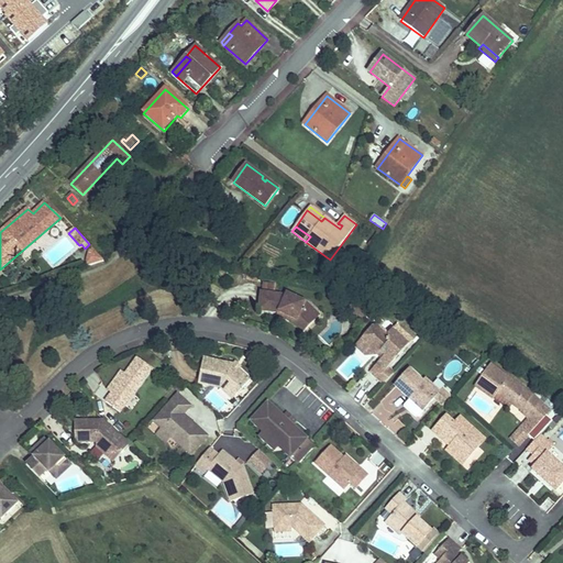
[(87,261),(88,266),(105,261),(94,249),(89,252),(87,261)]
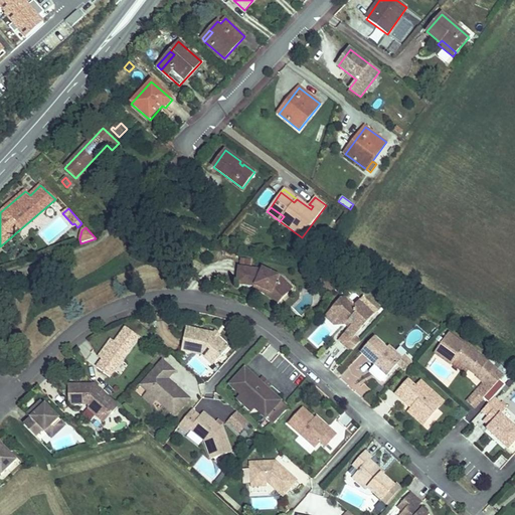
[(272,293),(280,302),(289,293),(288,292),(277,282),(280,277),(263,269),(262,271),(258,270),(250,269),(251,260),(240,258),(239,267),(238,267),(236,285),(254,287),(255,286),(259,287),(259,286),(264,288),(263,289),(272,293)]
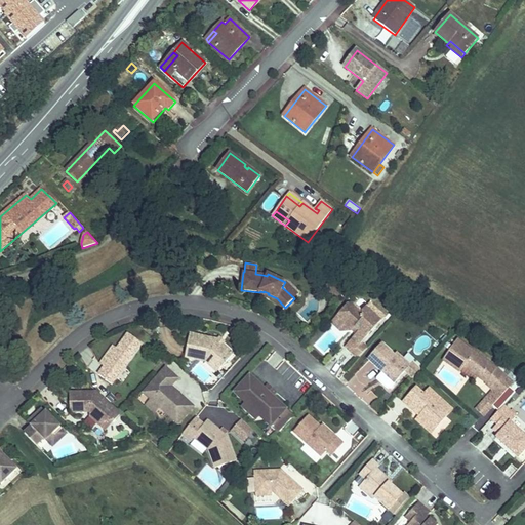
[(282,287),(293,297),(296,293),(285,282),(282,287)]
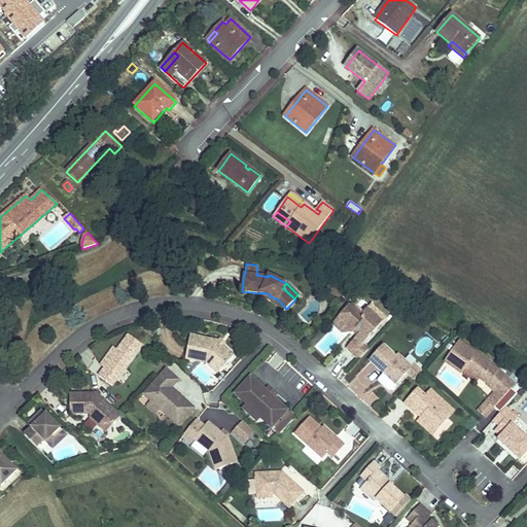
[(336,294),(337,295),(339,290),(340,291),(341,287),(329,285),(327,292),(336,294)]
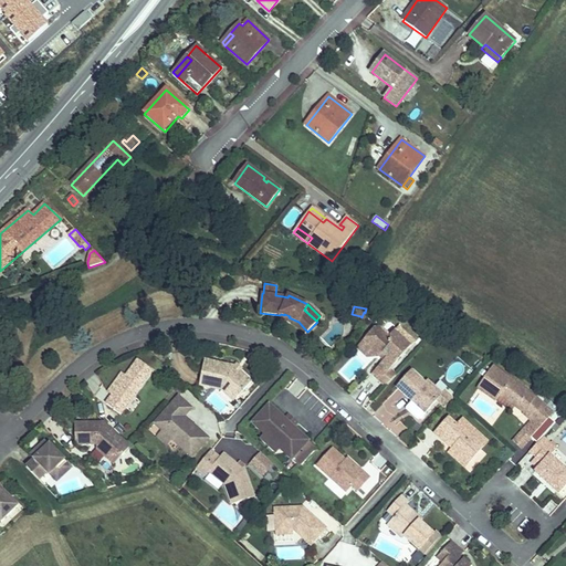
[(362,317),(367,322),(374,315),(367,308),(366,308),(365,313),(364,312),(362,317)]
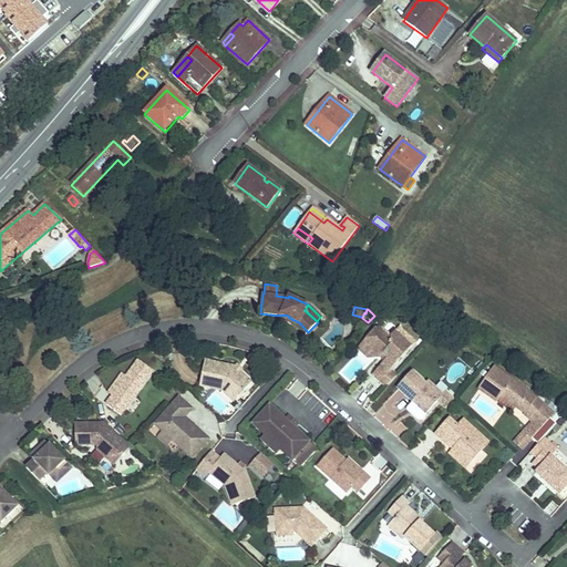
[(297,327),(306,334),(308,332),(299,322),(289,318),(290,317),(285,315),(285,316),(281,315),(280,316),(279,318),(297,327)]
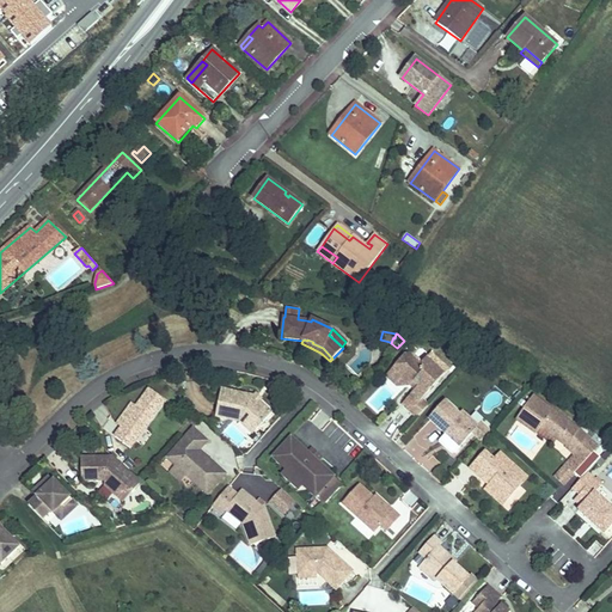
[(427,357),(436,366),(440,362),(430,354),(427,357)]
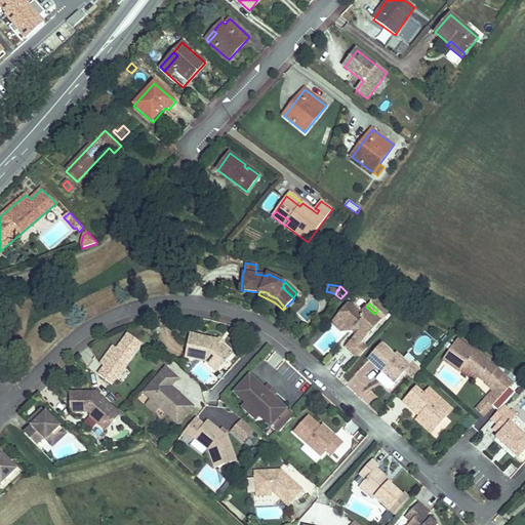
[(356,334),(355,336),(362,342),(369,335),(367,333),(370,329),(372,331),(385,317),(377,311),(374,314),(366,307),(362,312),(355,305),(348,306),(340,314),(340,320),(353,331),(356,327),(359,331),(356,334)]
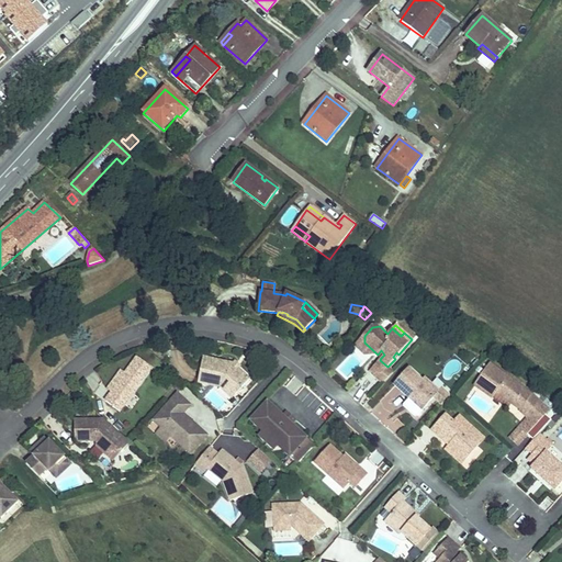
[(364,355),(378,355),(364,343),(364,336),(355,346),(364,355)]
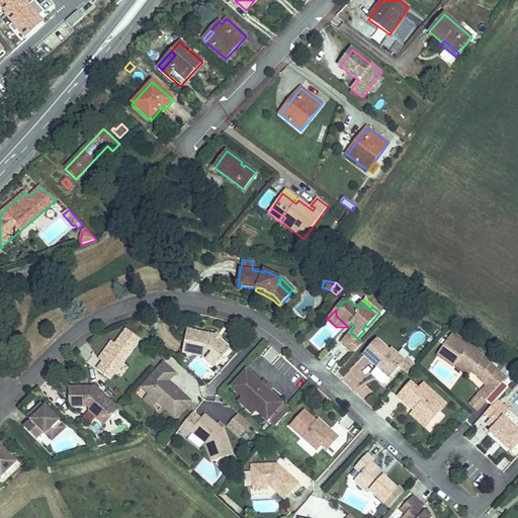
[(97,369),(111,379),(140,339),(126,329),(115,345),(103,361),(97,369)]
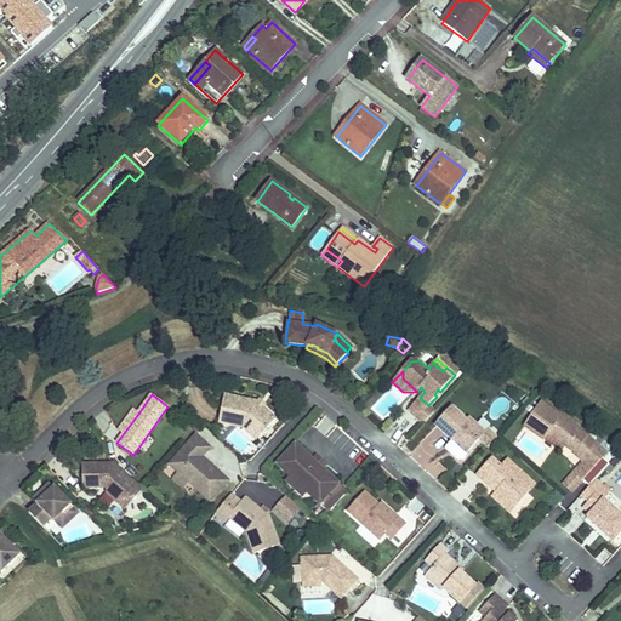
[(246,425),(260,437),(275,420),(263,408),(257,403),(257,402),(224,396),(220,423),(243,428),(246,425)]
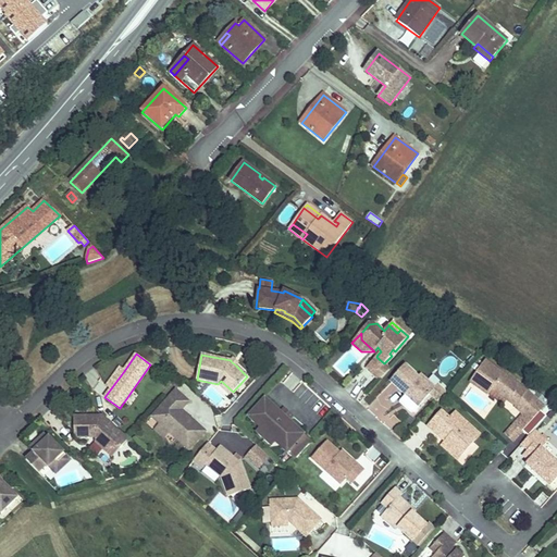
[(367,367),(381,380),(390,369),(384,363),(376,357),(367,367)]
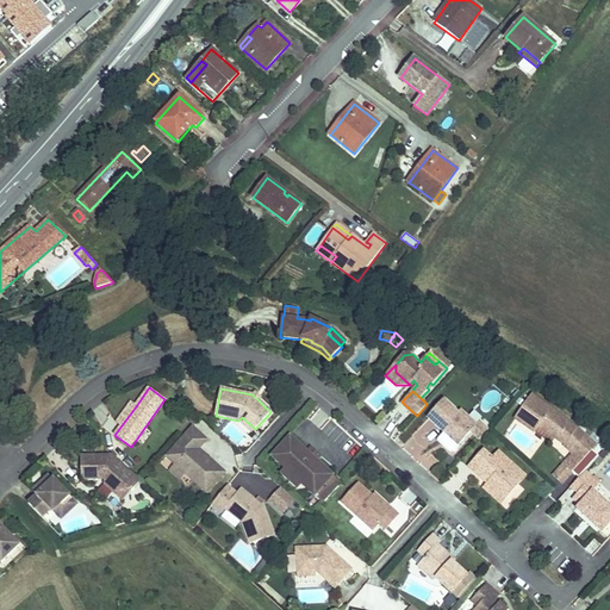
[(564,465),(572,472),(592,450),(584,443),(589,437),(578,428),(531,394),(515,418),(534,433),(539,427),(555,439),(559,434),(568,440),(565,446),(564,446),(573,454),(564,465)]
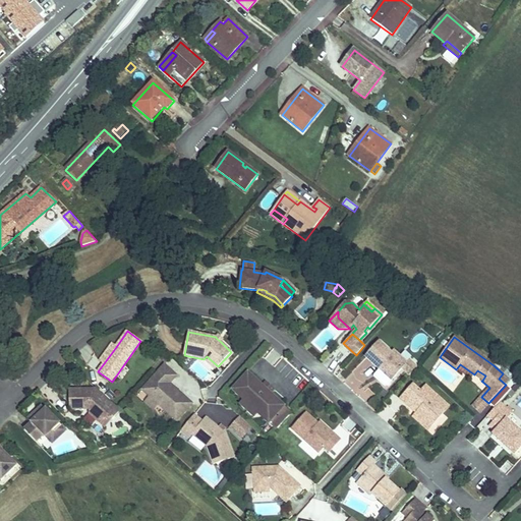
[(373,375),(385,386),(387,386),(402,369),(407,363),(407,362),(394,350),(392,353),(379,341),(365,356),(380,369),(373,375)]
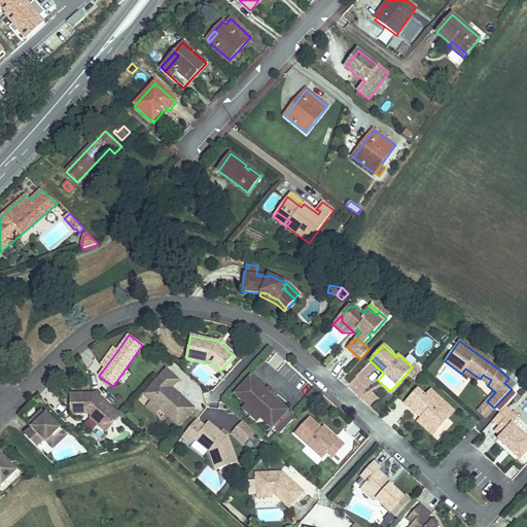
[(101,365),(105,367),(117,351),(113,348),(101,365)]
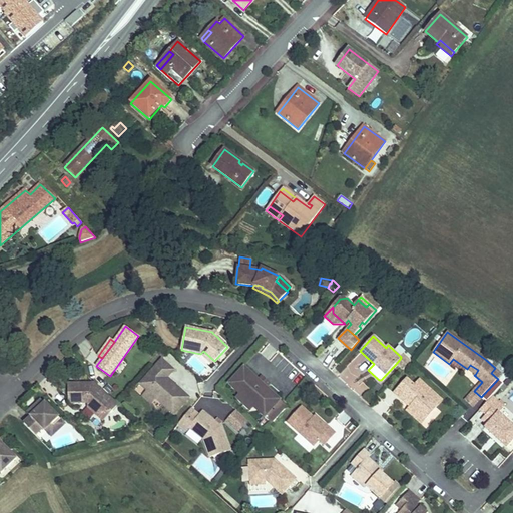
[(200,354),(211,364),(214,361),(203,351),(200,354)]
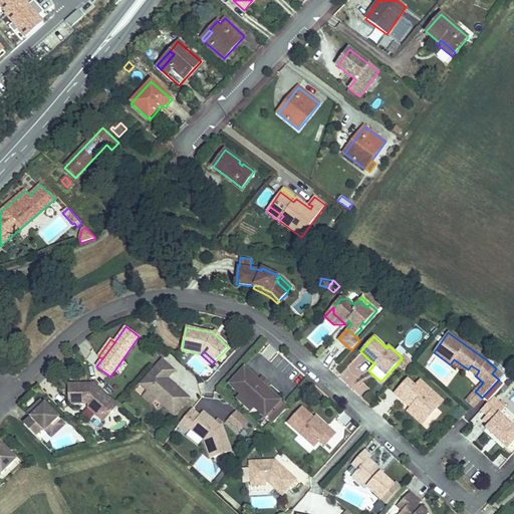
[(397,364),(404,370),(412,361),(404,355),(402,357),(402,358),(397,364)]
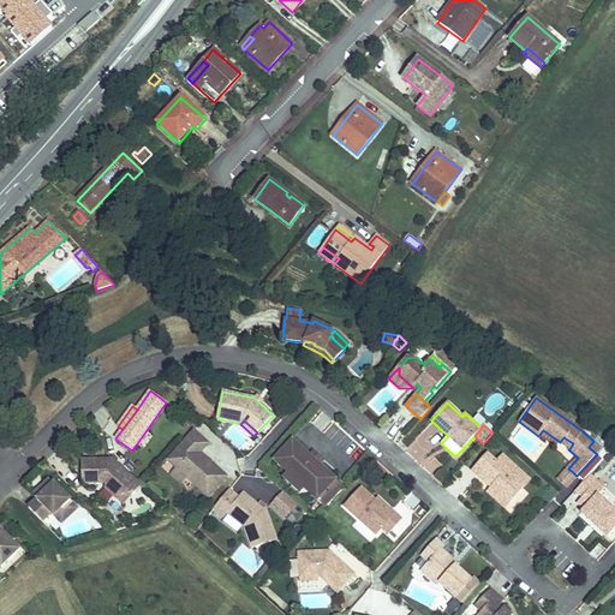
[(186,440),(201,453),(209,445),(195,431),(186,440)]
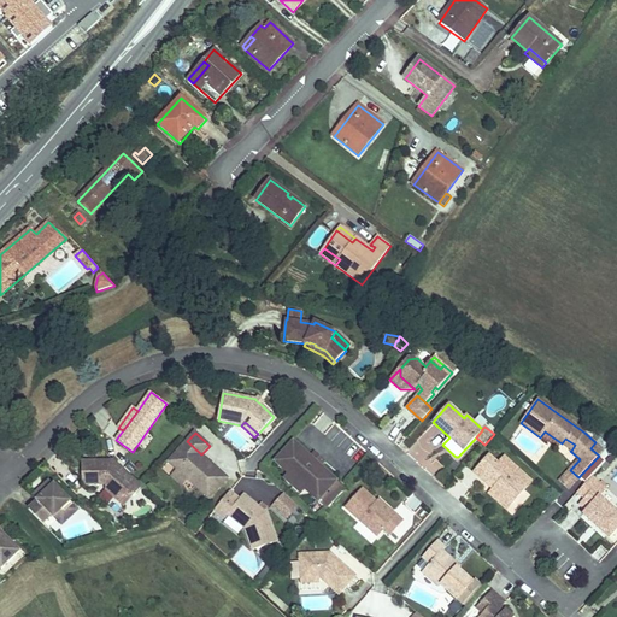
[(562,444),(571,451),(575,445),(565,439),(562,444)]
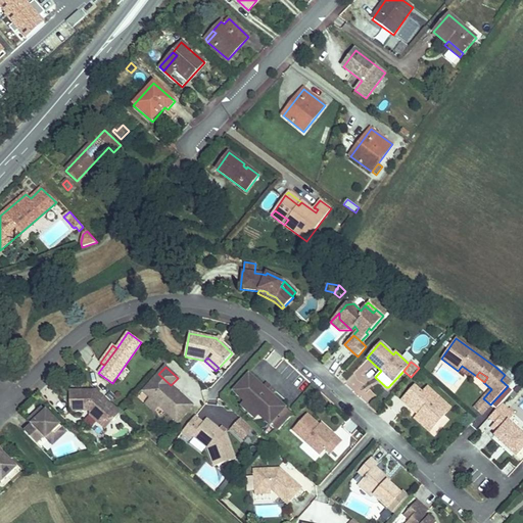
[(158,407),(177,423),(193,406),(174,388),(172,390),(170,387),(171,386),(171,385),(158,374),(142,391),(150,398),(158,407)]
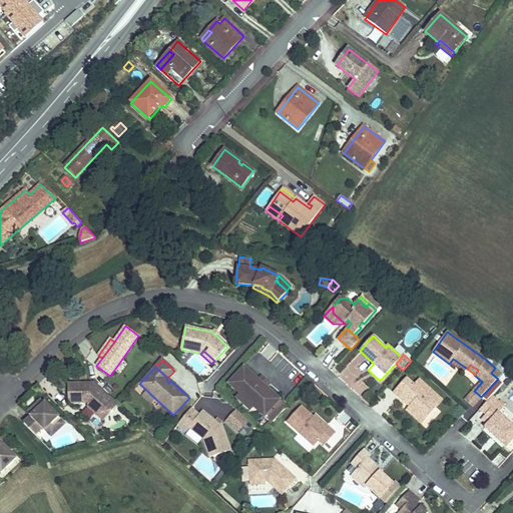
[(243,367),(228,384),(240,395),(253,407),(272,424),(287,407),(267,389),(269,387),(260,378),(258,380),(243,367)]
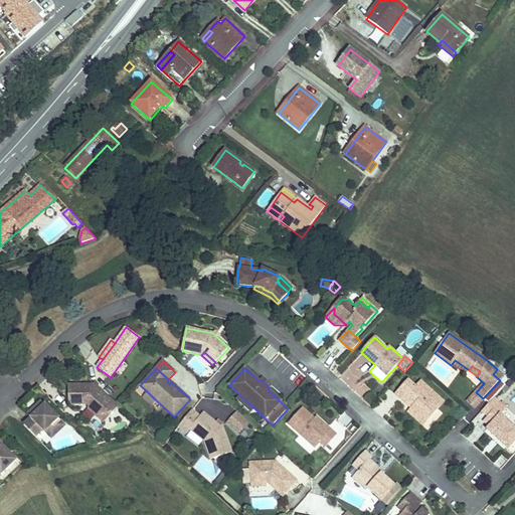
[(493,374),(500,380),(504,376),(497,369),(493,374)]
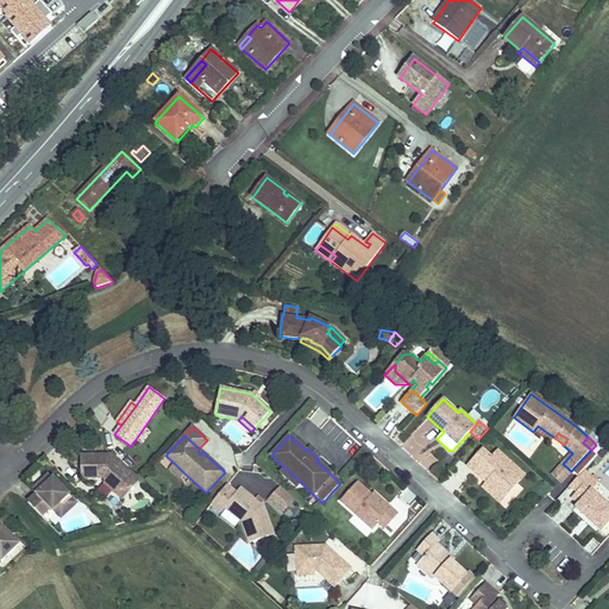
[(308,449),(319,459),(321,457),(309,447),(308,449)]
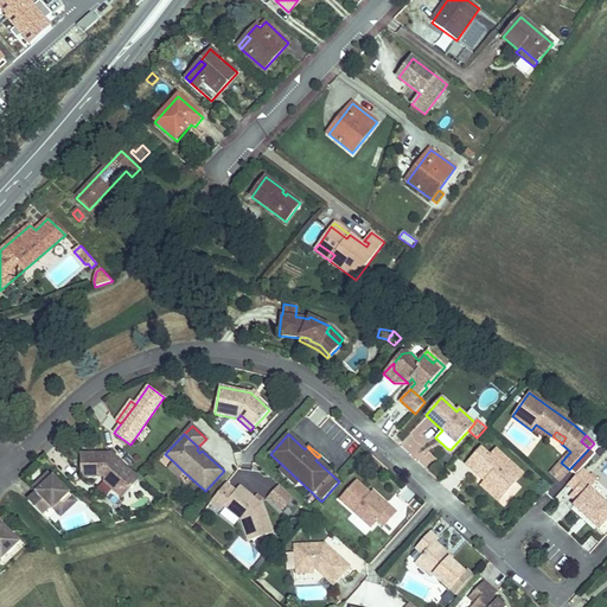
[(485,481),(503,497),(523,473),(497,449),(491,457),(481,448),(466,465),(475,473),(479,470),(489,478),(485,481)]
